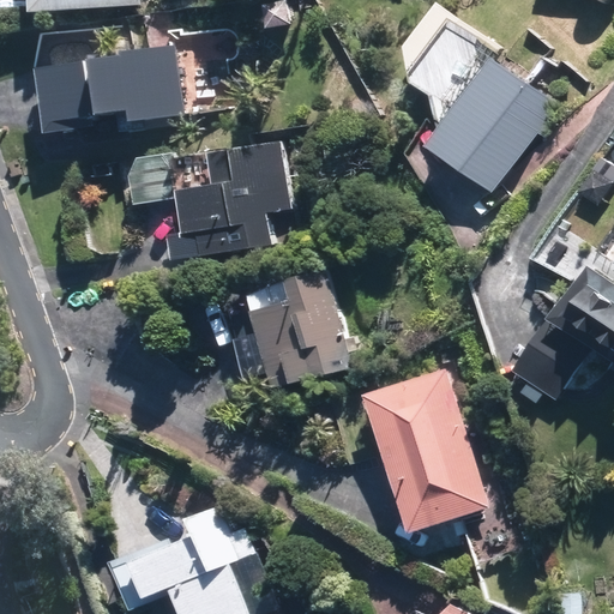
[(54,0),(55,11),(156,5),(155,0),(54,0)]
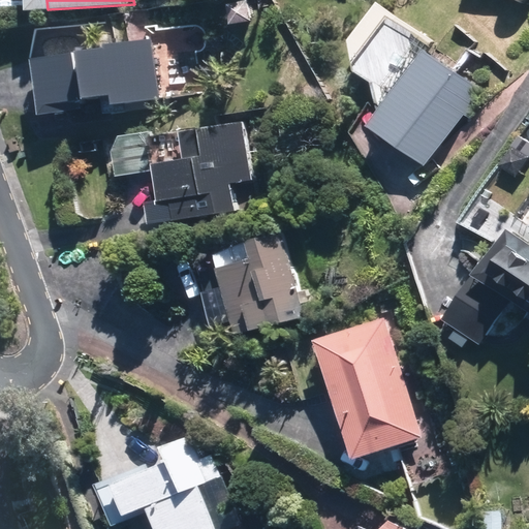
[(492,89),(445,52),(450,44),(399,1),(366,41),(371,43),(372,72),(390,86),(389,97),(395,118),(390,125),(438,165),(492,89)]
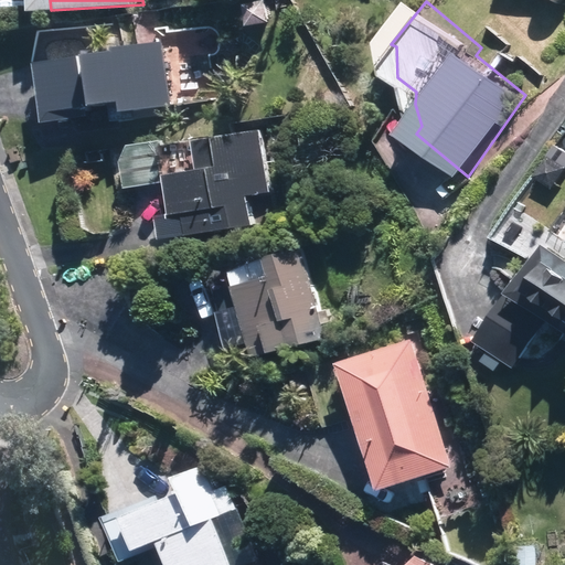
[(210,88),(198,29),(171,33),(182,94),(210,88)]
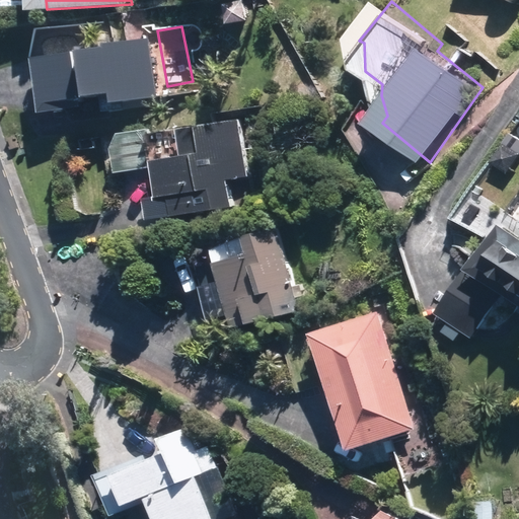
[(156,42),(49,59),(58,112),(165,94),(156,42)]
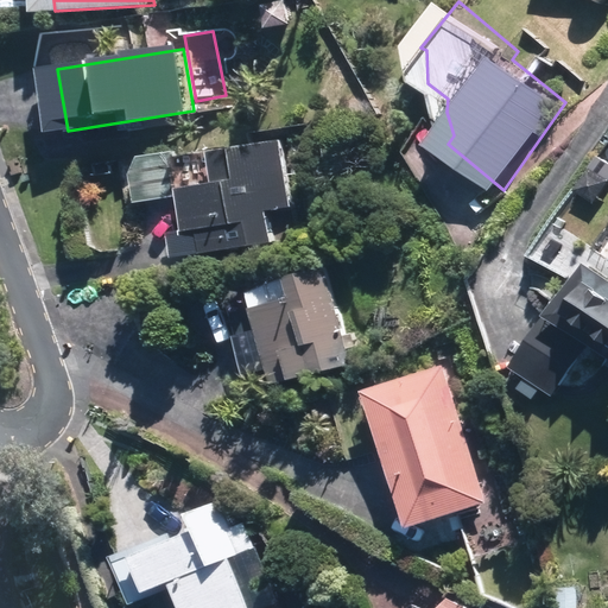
[(266,209),(295,204),(284,140),(164,160),(164,156),(125,162),(133,208),(144,207),(178,201),(183,232),(175,233),(178,258),(183,257),(183,259),(272,245),(266,209)]
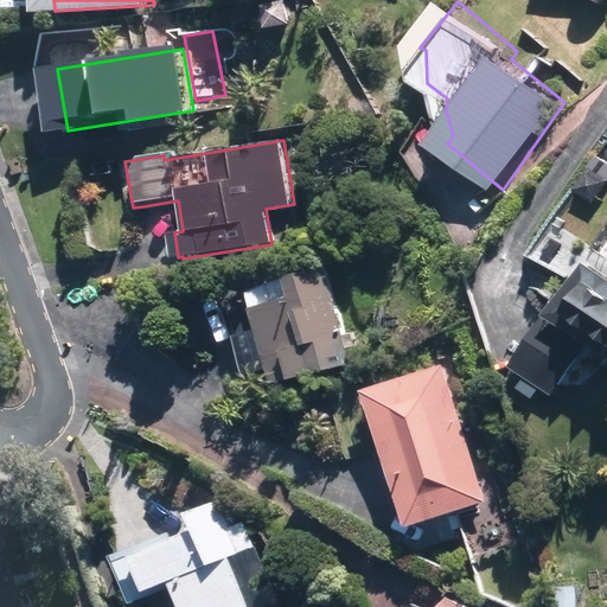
[(278,370),(282,381),(364,365),(337,263),(302,273),(241,301),(259,375),(278,370)]
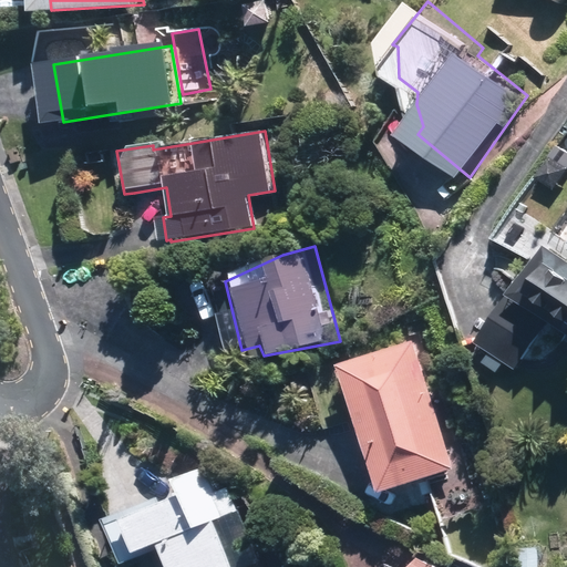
[(566,259),(549,247),(515,296),(508,291),(472,342),(514,368),(545,320),(566,334),(566,259)]
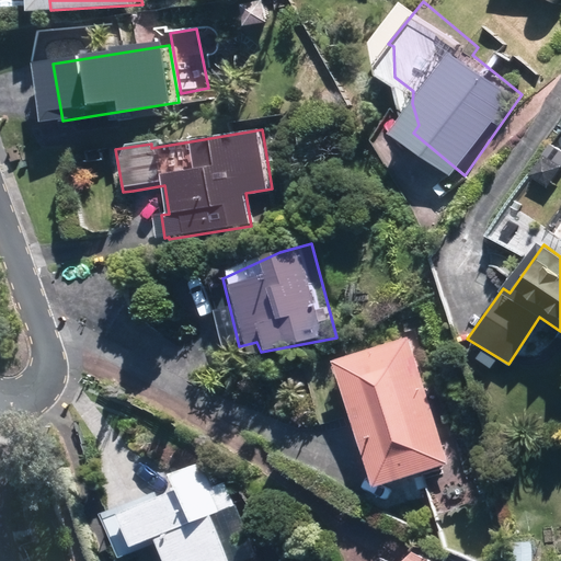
[(405,334),(328,358),(368,483),(445,459),(405,334)]
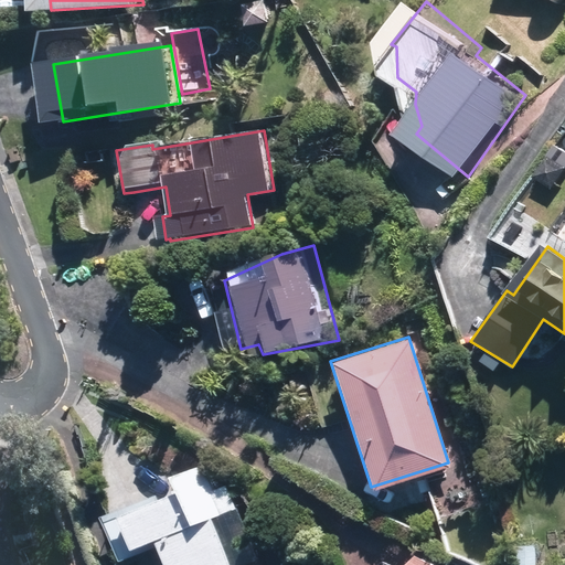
[(246,564),(227,520),(246,511),(235,487),(227,490),(214,459),(194,468),(204,491),(141,519),(156,551),(177,541),(187,564),(246,564)]
